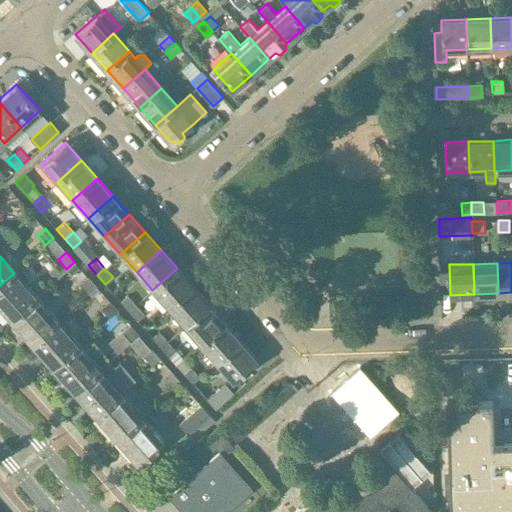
[(168,308),(193,286),(177,268),(152,290),(168,308)]
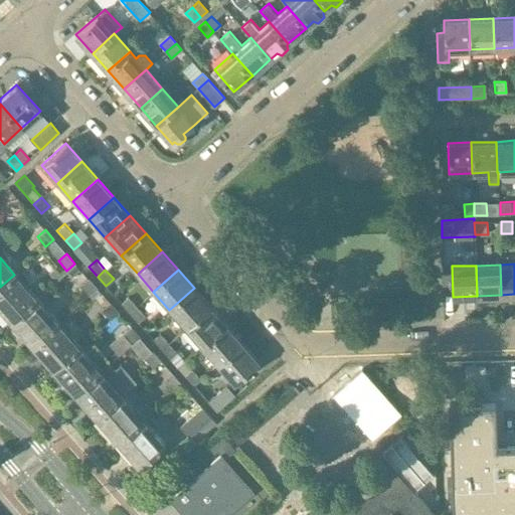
[(35,298),(14,275),(0,287),(0,309),(10,321),(35,298)]
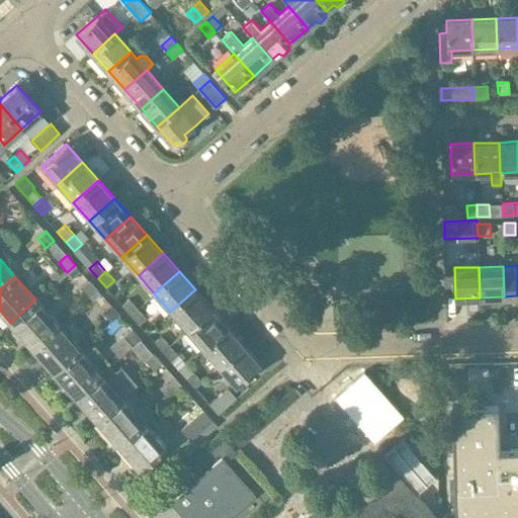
[(97,289),(88,280),(81,287),(89,296),(97,289)]
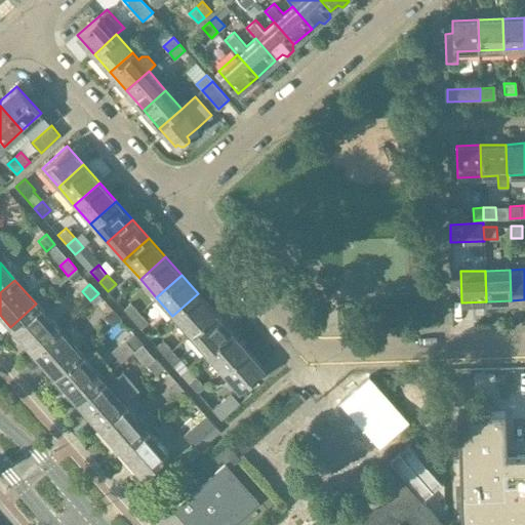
[(189,334),(214,312),(198,293),(172,316),(189,334)]
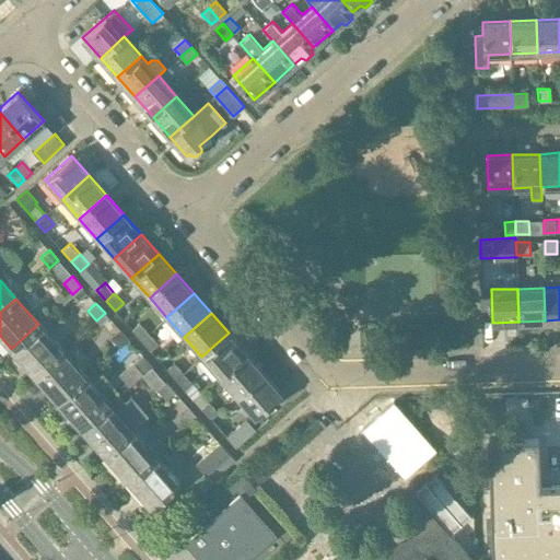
[(149,333),(140,322),(131,329),(141,340),(149,333)]
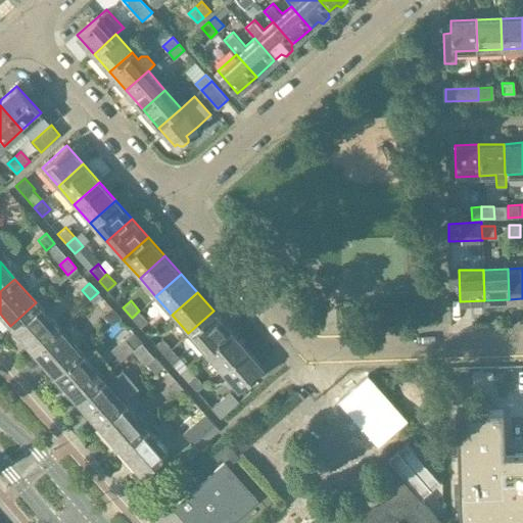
[(58,328),(36,302),(10,326),(33,351),(58,328)]
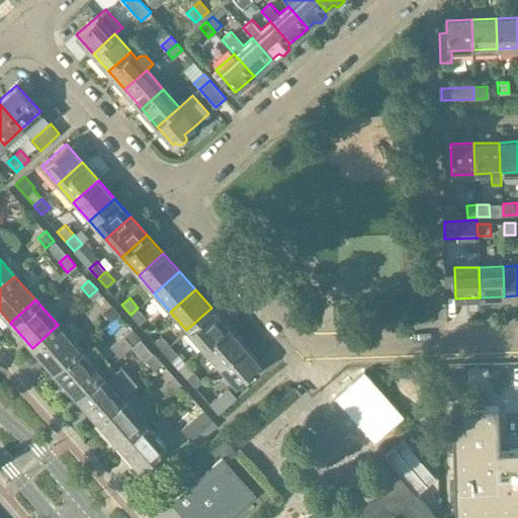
[(118,314),(110,305),(102,312),(110,321),(118,314)]
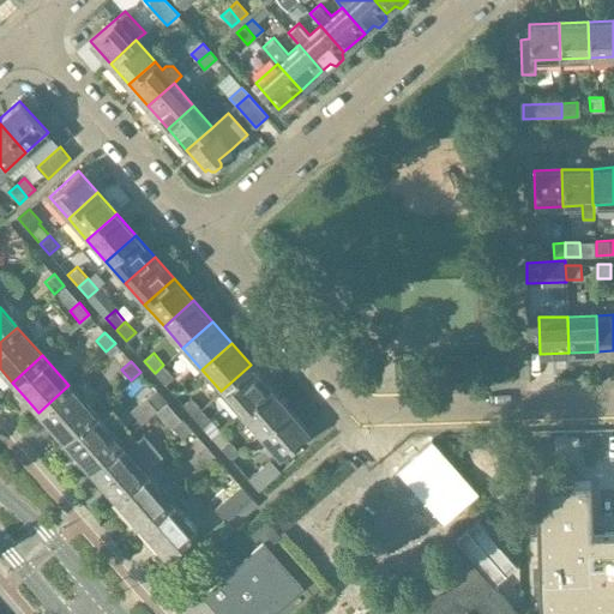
[(174,375),(163,365),(155,373),(164,384),(174,375)]
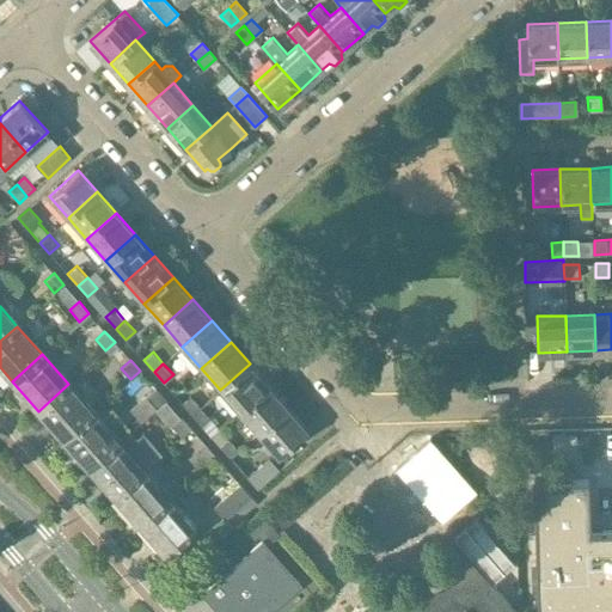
[(239,410),(268,384),(250,363),(220,390),(239,410)]
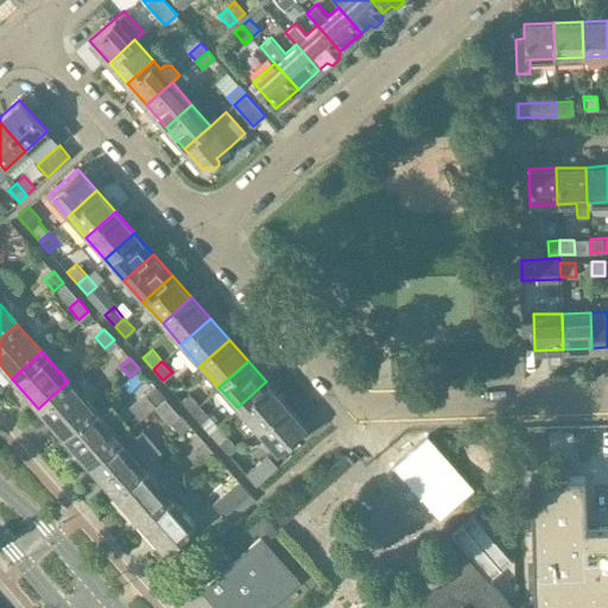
[(93,410),(68,381),(38,409),(63,437),(93,410)]
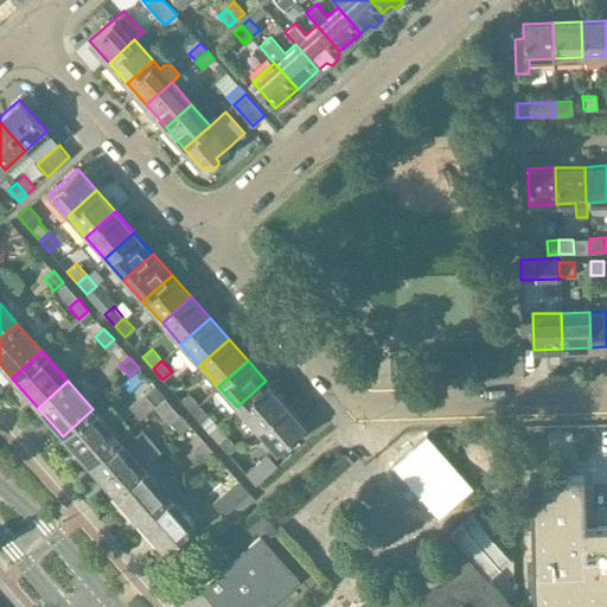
[(256,429),(286,403),(266,381),(237,407),(256,429)]
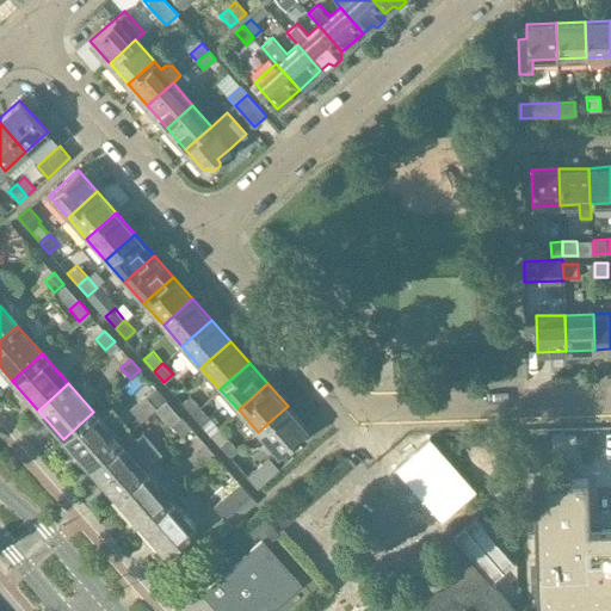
[(165,399),(155,388),(146,395),(155,407),(165,399)]
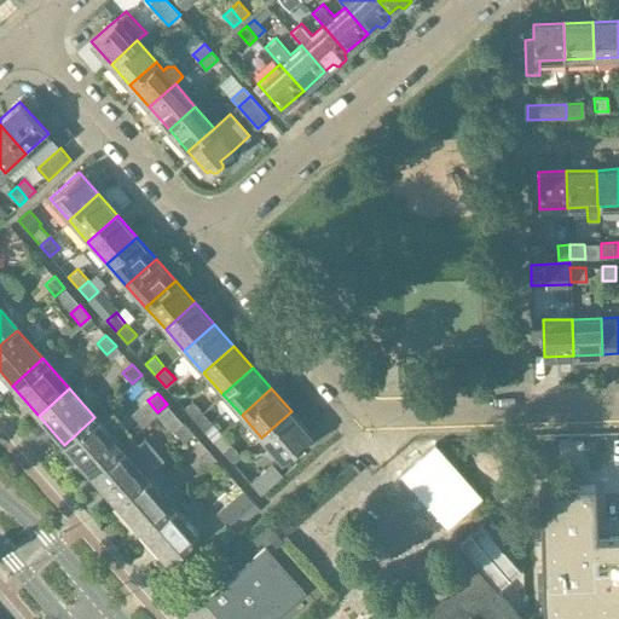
[(203,411),(194,399),(184,408),(195,420),(203,411)]
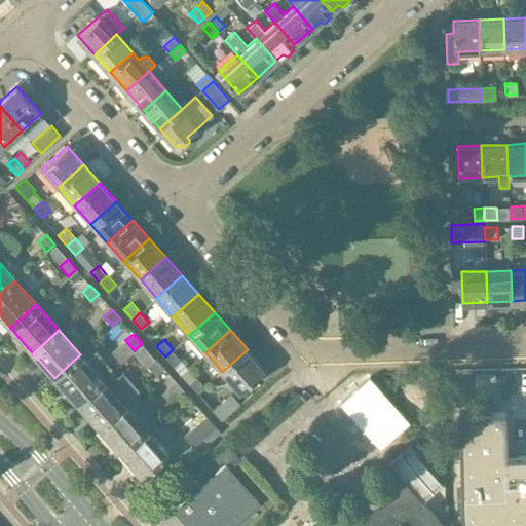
[(189,367),(173,349),(165,357),(181,374),(189,367)]
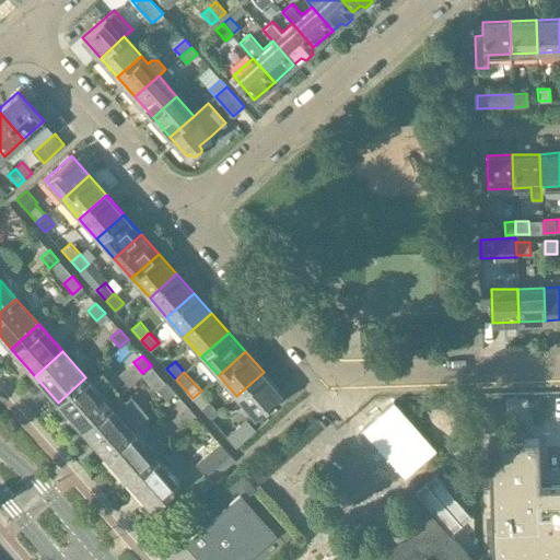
[(254,416),(281,392),(264,372),(236,396),(254,416)]
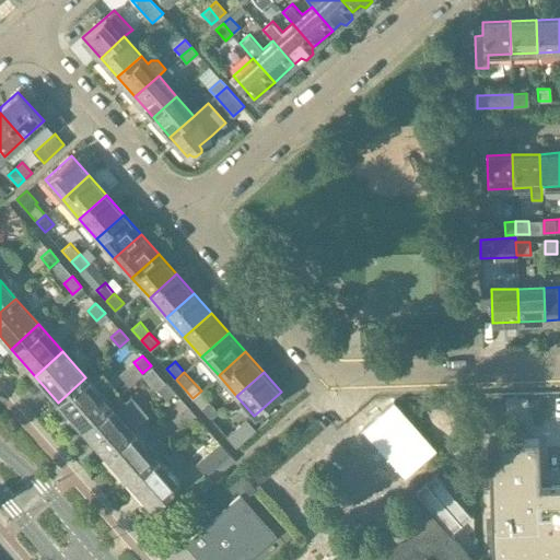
[(108,404),(85,377),(58,403),(81,428),(108,404)]
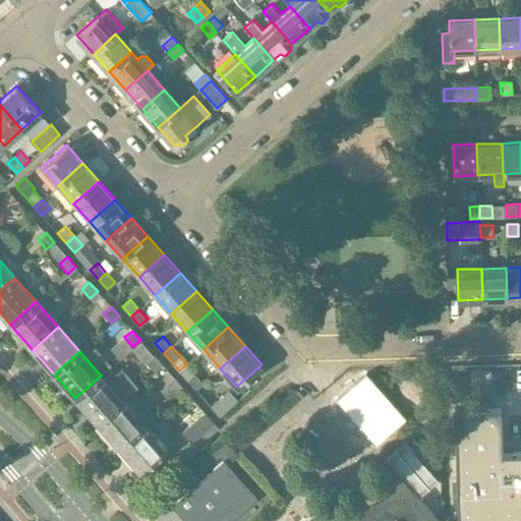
[(162,364),(154,354),(146,361),(155,371),(162,364)]
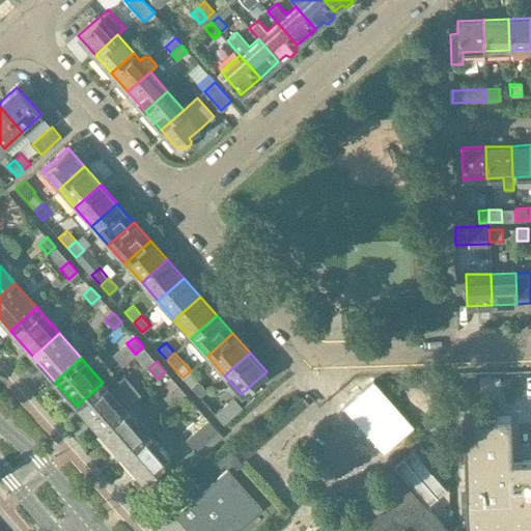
[(207,390),(191,370),(183,378),(200,397),(207,390)]
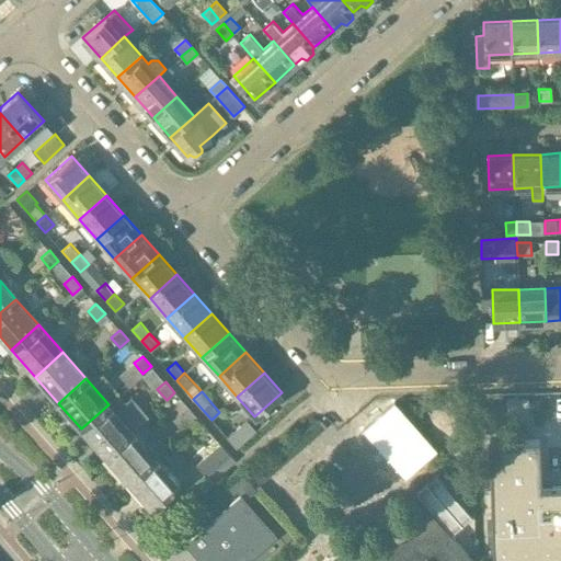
[(133,431),(148,416),(130,397),(124,402),(118,396),(109,404),(81,428),(104,456),(133,431)]
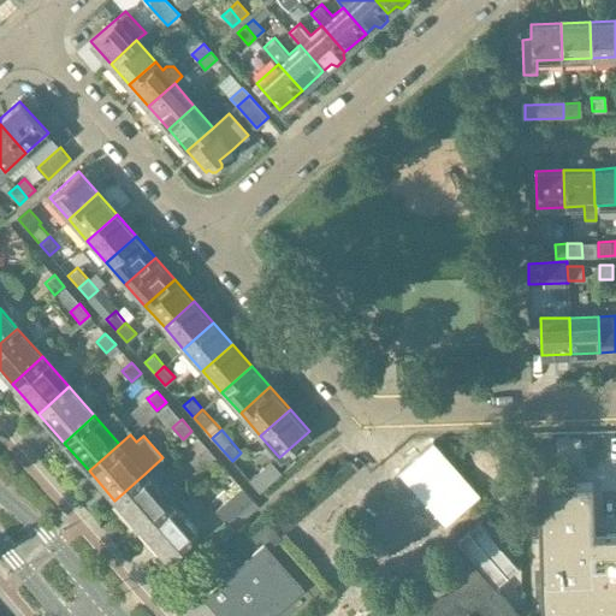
[(432,442),(397,473),(444,526),(479,495),(432,442)]
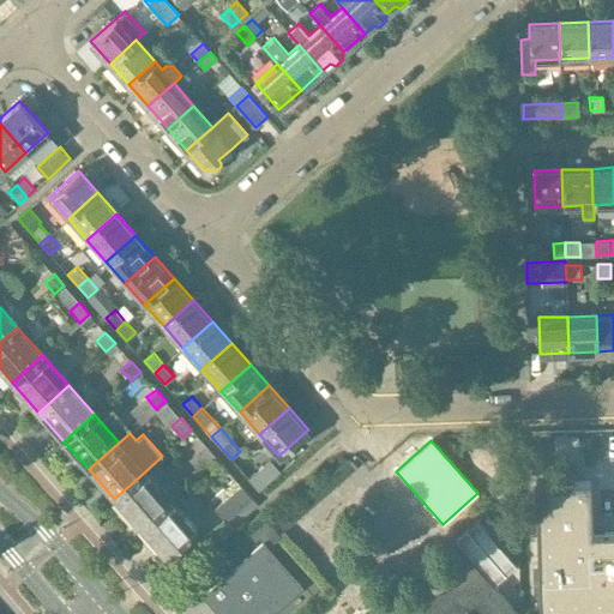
[(217,458),(206,447),(197,456),(208,467),(217,458)]
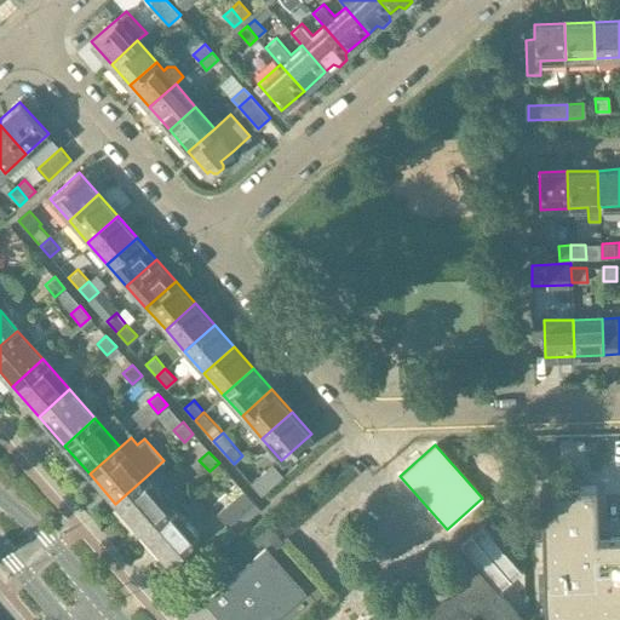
[(260,495),(282,476),(273,465),(251,483),(260,495)]
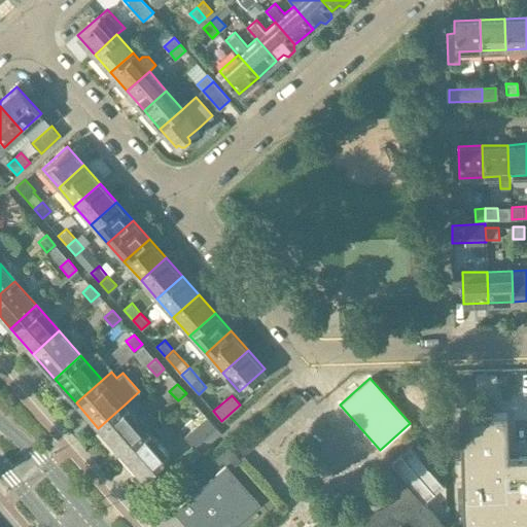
[(146,429),(125,405),(98,428),(119,453),(146,429)]
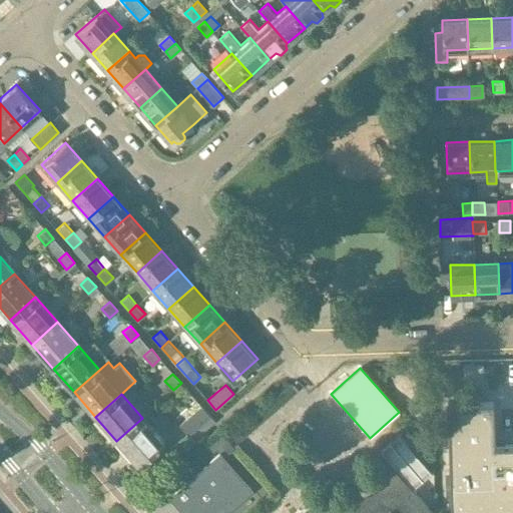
[(447,403),(451,511),(512,508),(512,444),(494,445),(493,402),(478,402),(478,401),(465,401),(465,402),(447,403)]
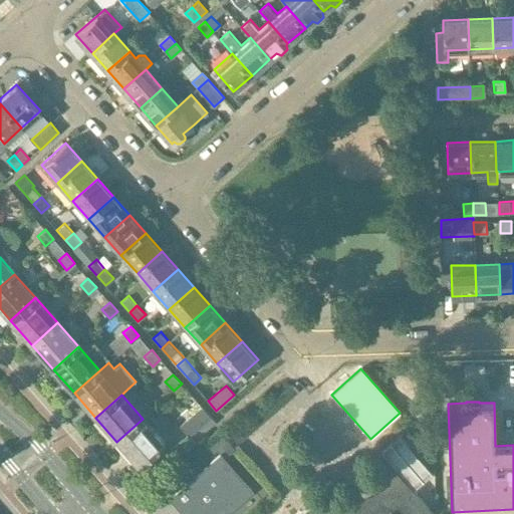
[(202,407),(181,425),(189,435),(194,441),(216,423),(210,416),(202,407)]
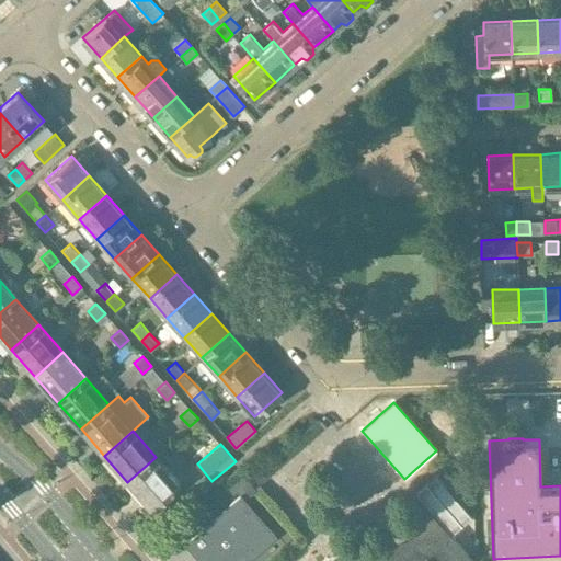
[(179,483),(156,457),(127,482),(150,508),(179,483)]
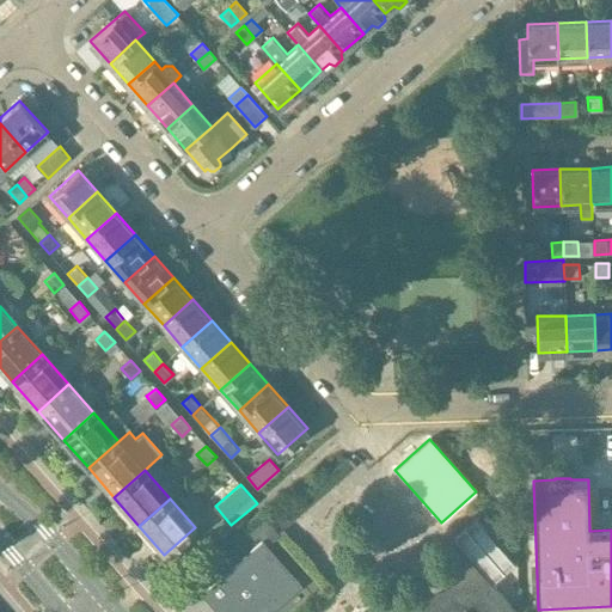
[(267,519),(256,528),(269,543),(280,533),(267,519)]
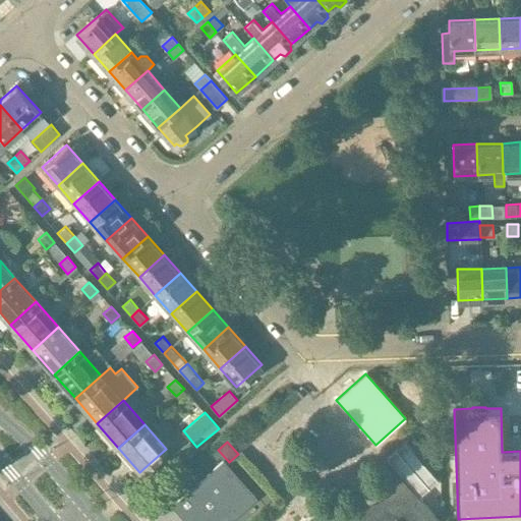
[(405,442),(386,458),(419,496),(438,479),(405,442)]
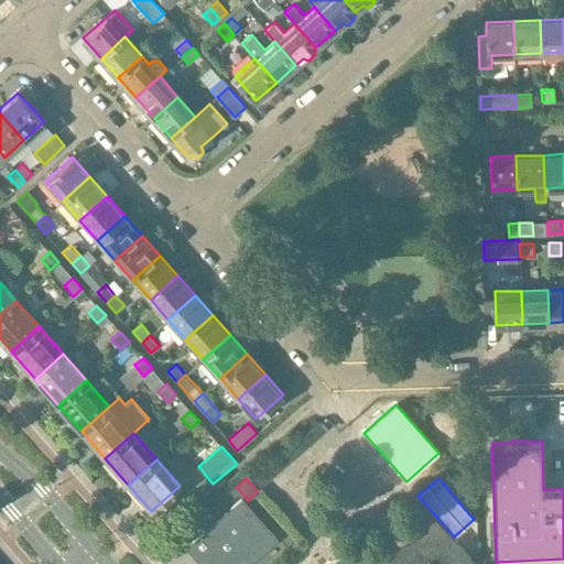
[(204,563),(246,563),(275,538),(241,499),(188,546),(204,563)]
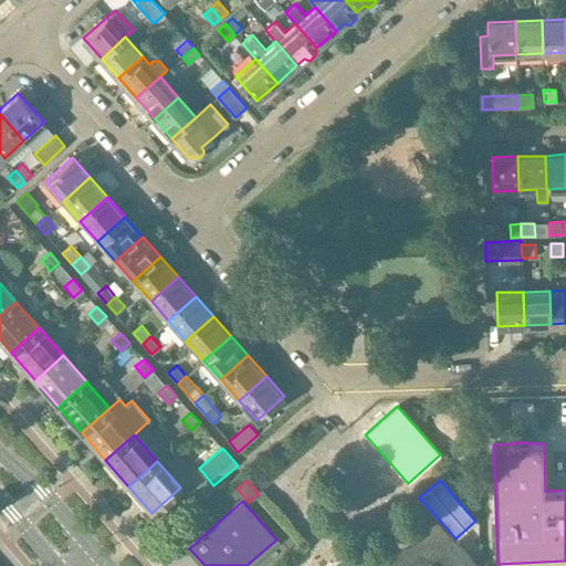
[(478,565),(444,527),(436,517),(416,534),(420,540),(401,556),(397,552),(390,557),(395,562),(392,564),(363,530),(343,547),(359,565),(356,565),(345,553),(328,565),(478,565)]
